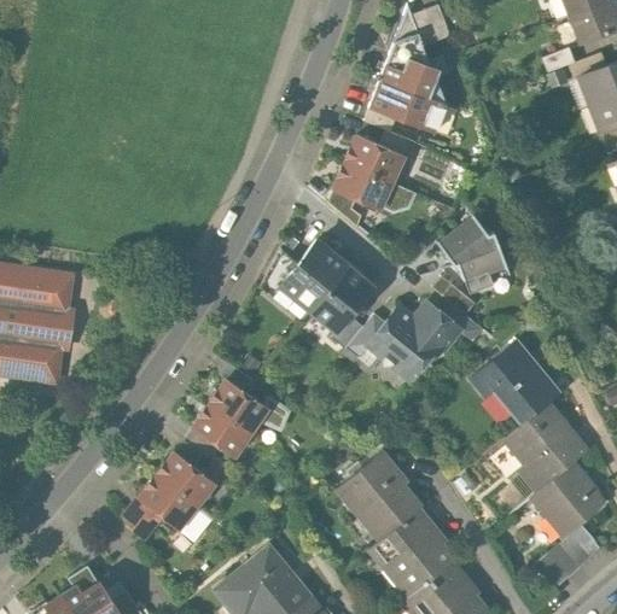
[(564,0),(571,18),(616,1),(616,0),(564,0)]
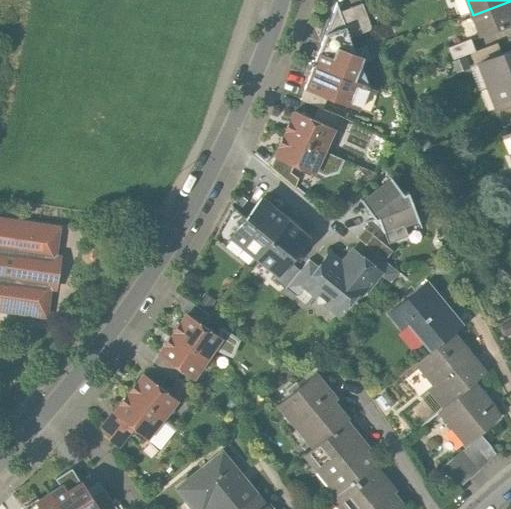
[(510,1),(473,15),(482,40),(510,29),(510,1)]
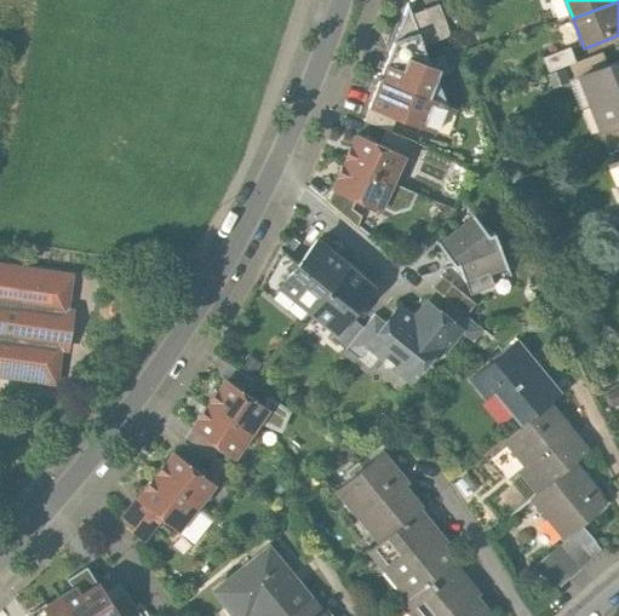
[(410,3),(379,81),(443,108),(447,98),(437,74),(440,67),(433,62),(425,45),(414,13),(410,3)]
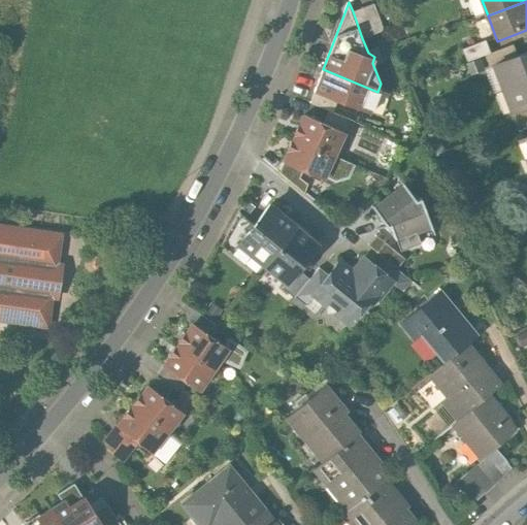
[(374,4),(353,11),(362,38),(384,30),(374,4)]
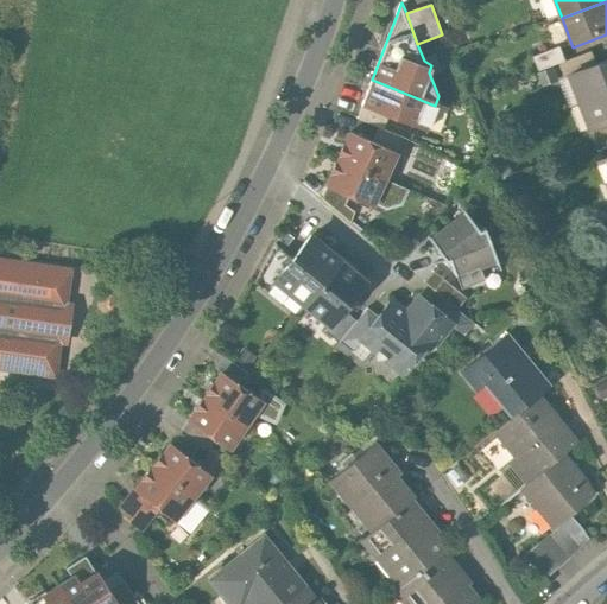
[(532,59),(537,72),(556,65),(561,64),(566,62),(561,49),(532,59)]
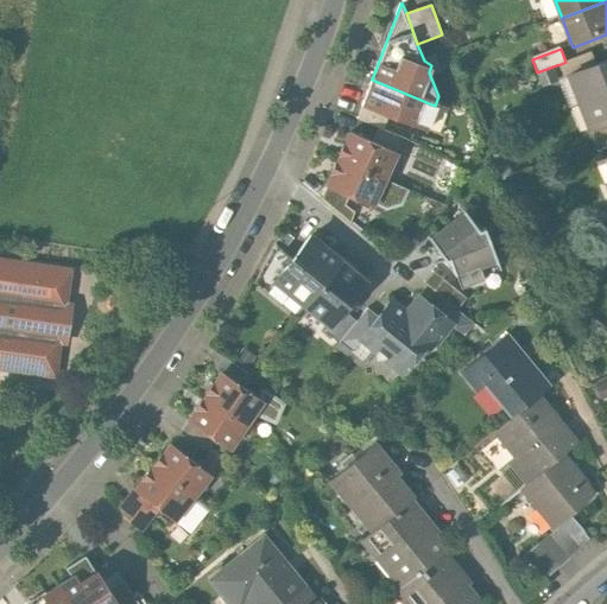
[(566,62),(561,64),(566,77),(571,75),(598,64),(593,52),(566,62)]
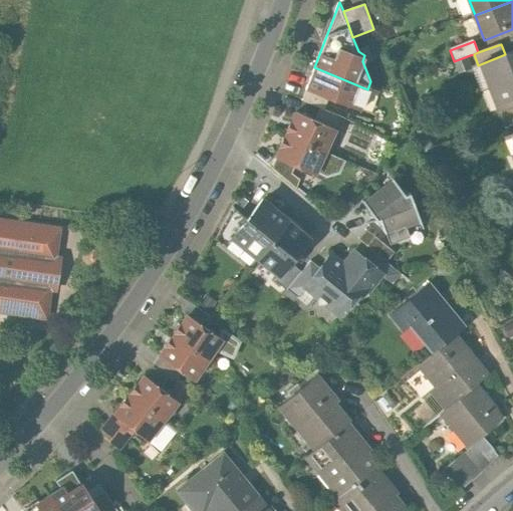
[(492,85),(512,77),(512,51),(505,54),(483,63),(492,85)]
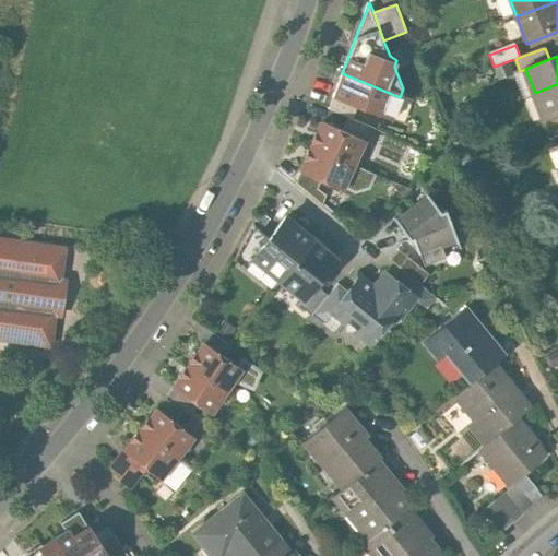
[(511,60),(494,67),(499,80),(515,74),(511,60)]
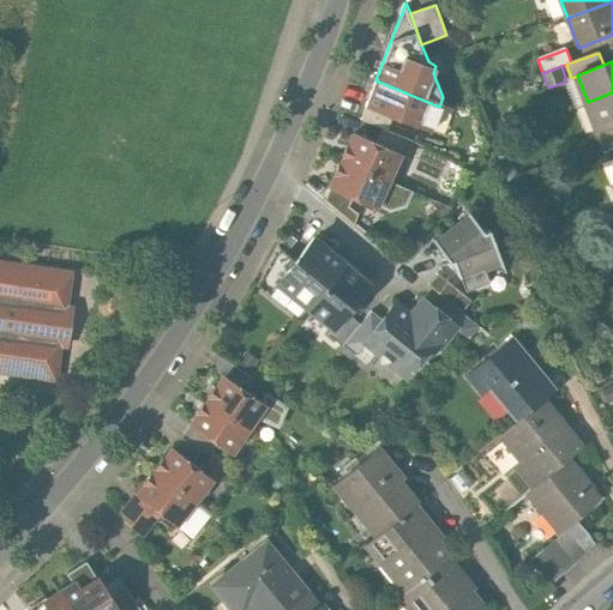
[(376,80),(364,110),(391,120),(427,136),(439,107),(376,80)]
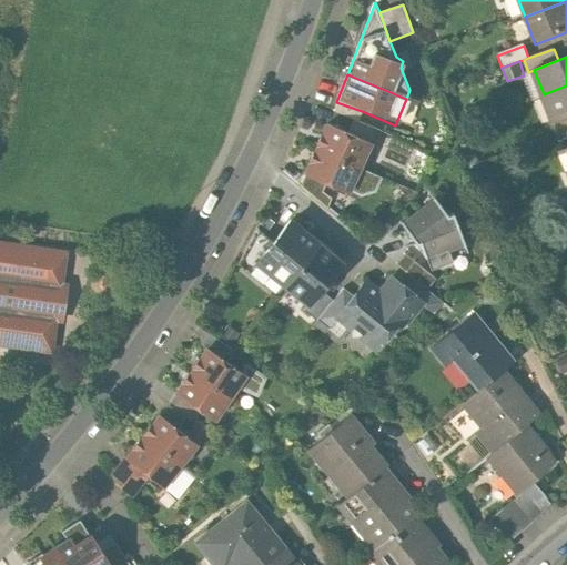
[(566,86),(544,94),(555,123),(566,119),(566,86)]
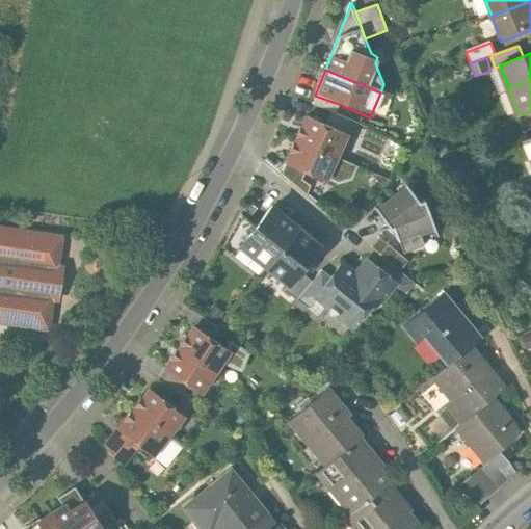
[(339,104),(315,96),(311,105),(335,114),(339,104)]
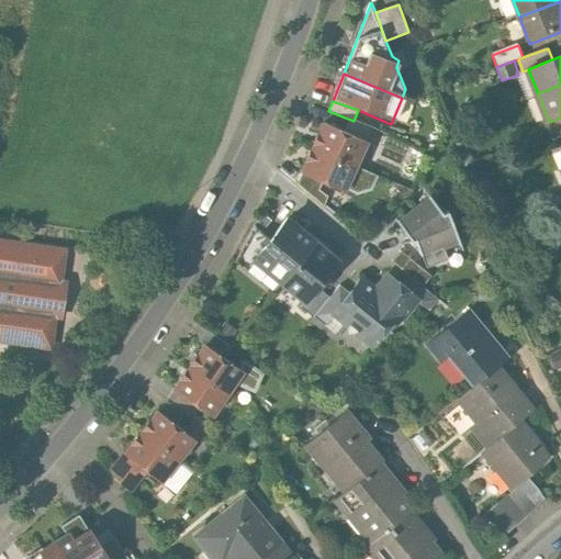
[(322,122),(311,148),(356,167),(367,142),(322,122)]
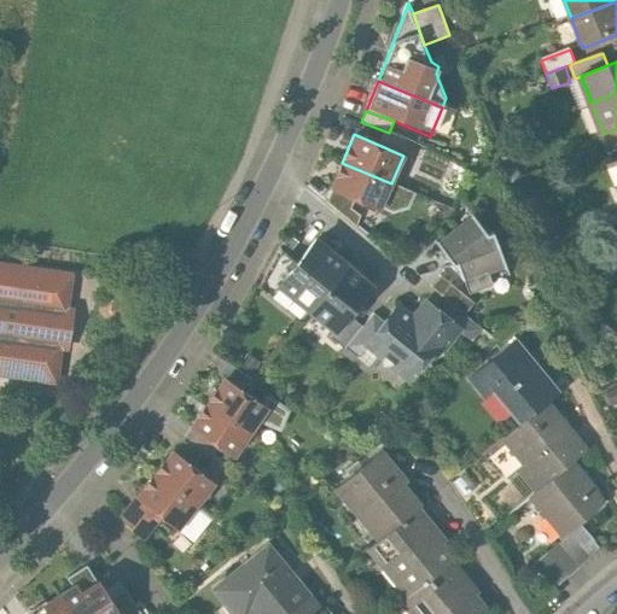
[(415,194),(391,183),(342,163),(329,192),(351,202),(378,214),(380,208),(395,214),(408,209),(415,194)]
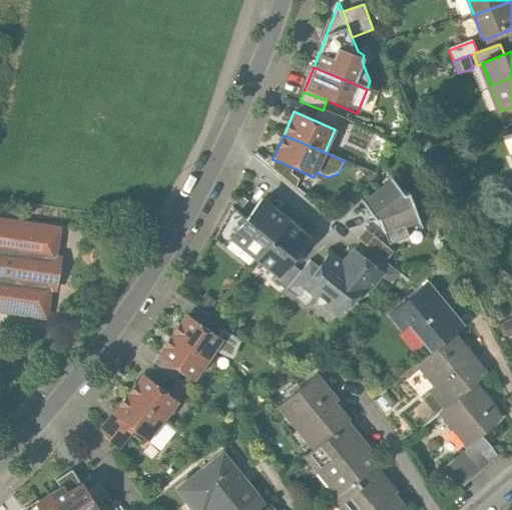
[(270,169),(295,190),(299,179),(290,173),(292,167),(273,159),(270,169)]
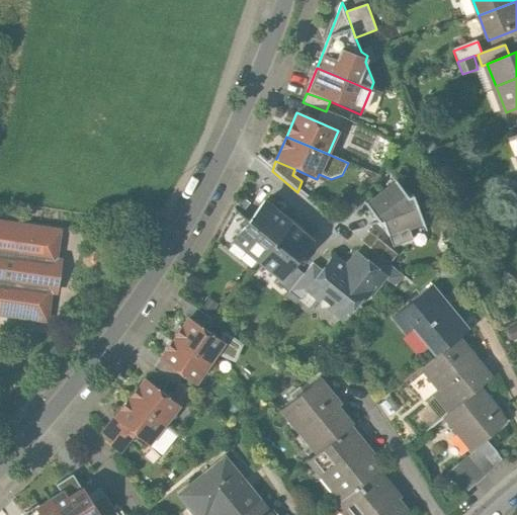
[(391,183),(364,203),(379,217),(392,246),(413,239),(410,230),(422,226),(413,193),(408,196),(391,183)]
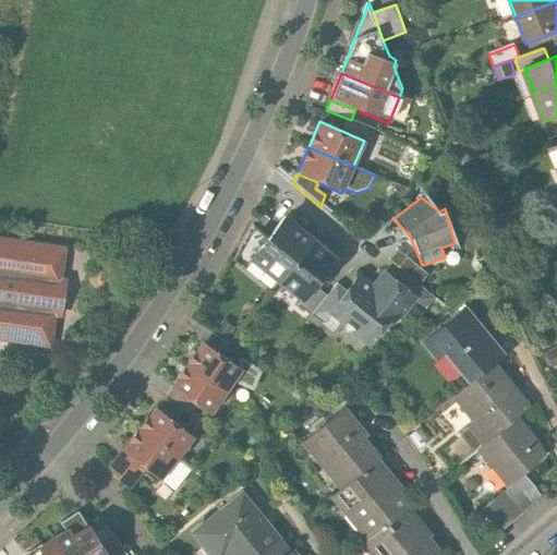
[(279,281),(315,240),(285,214),(266,234),(249,255),(265,268),(279,281)]
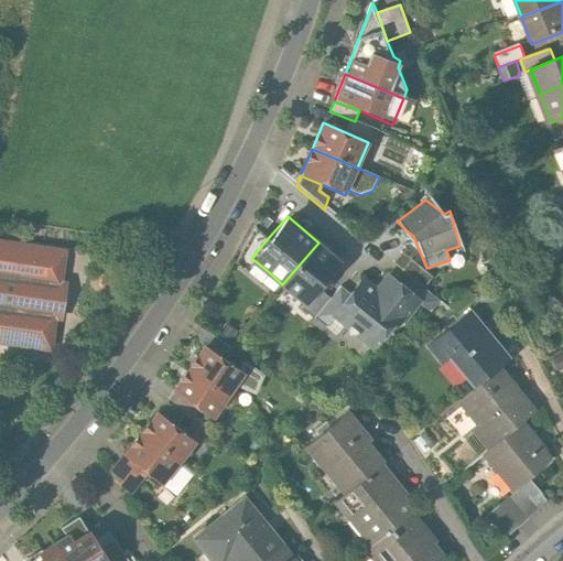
[(259,282),(268,271),(251,258),(269,237),(257,226),(236,262),(259,282)]
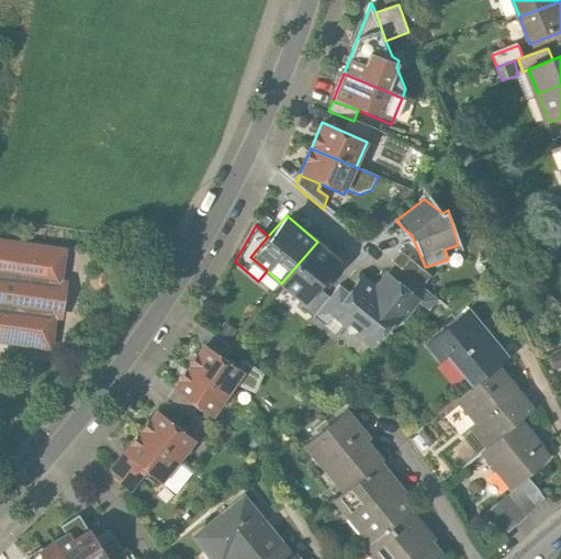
[(317,242),(281,283),(306,305),(343,265),(317,242)]
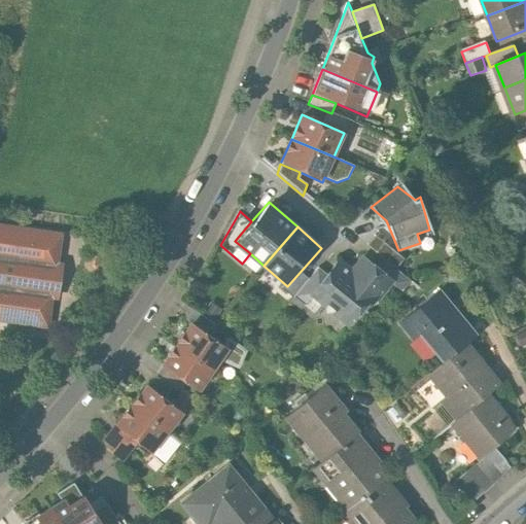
[(64,239),(0,229),(0,327),(47,335),(53,306),(59,307),(64,269),(59,269),(64,239)]
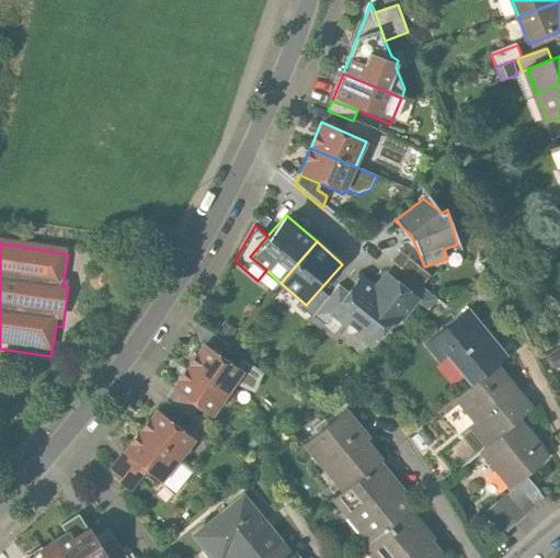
[(399,252),(390,264),(414,282),(421,288),(431,277),(399,252)]
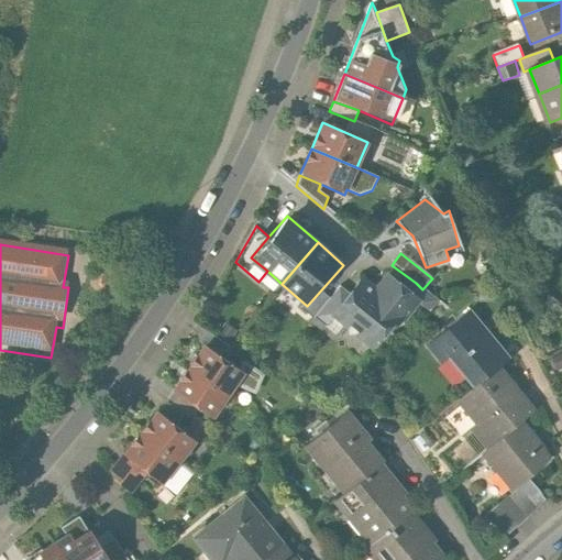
[(376,287),(364,277),(349,295),(331,316),(371,350),(396,320),(401,325),(419,304),(407,293),(386,275),(376,287)]
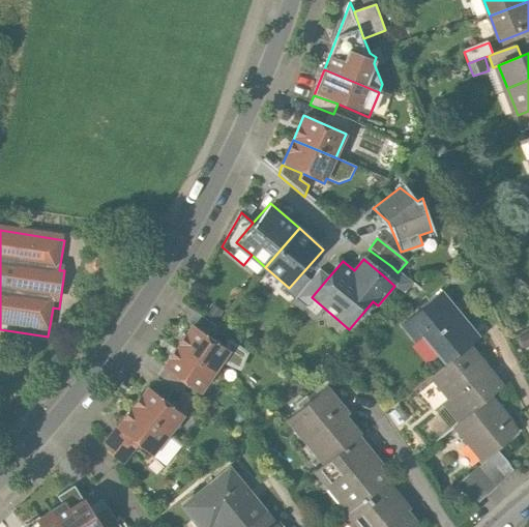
[(398,272),(391,266),(383,275),(394,286),(405,294),(412,285),(398,272)]
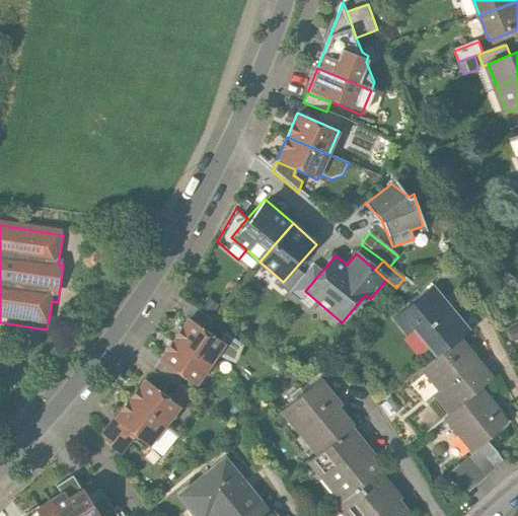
[(305,291),(321,272),(312,264),(290,290),(299,298),(305,291)]
